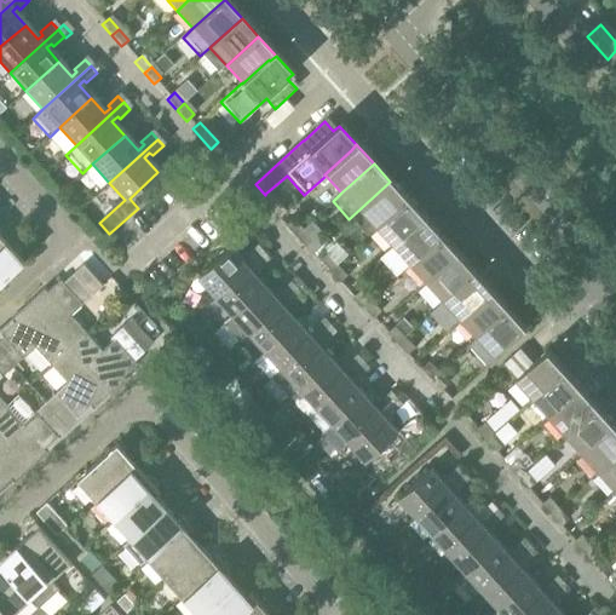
[(366,239),(375,230),(407,201),(390,182),(349,219),(366,239)]
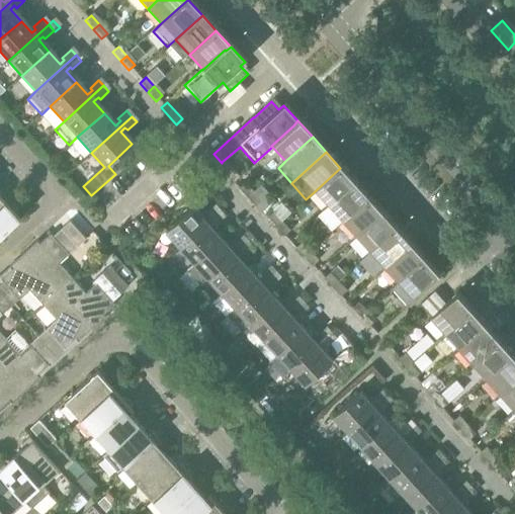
[(216,168),(232,184),(238,179),(222,162),(222,163),(216,168)]
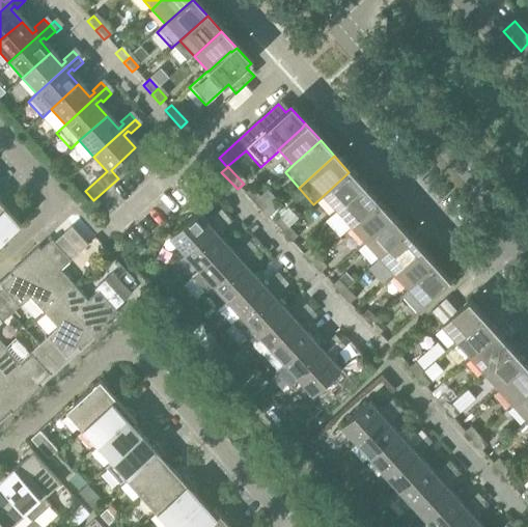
[(363,188),(349,172),(322,197),(335,213),(363,188)]
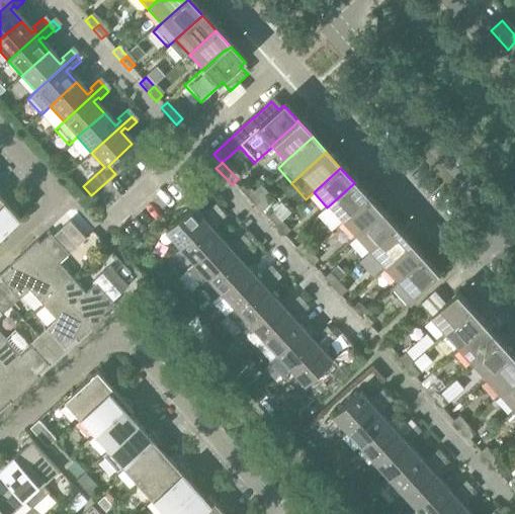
[(327,207),(341,223),(368,198),(354,183),(327,207)]
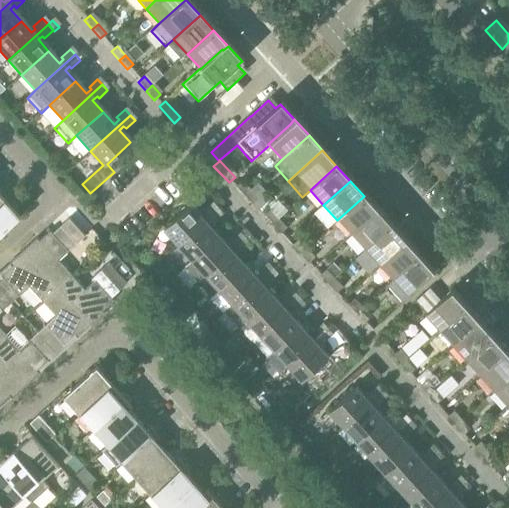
[(234,188),(242,196),(248,191),(240,183),(234,188)]
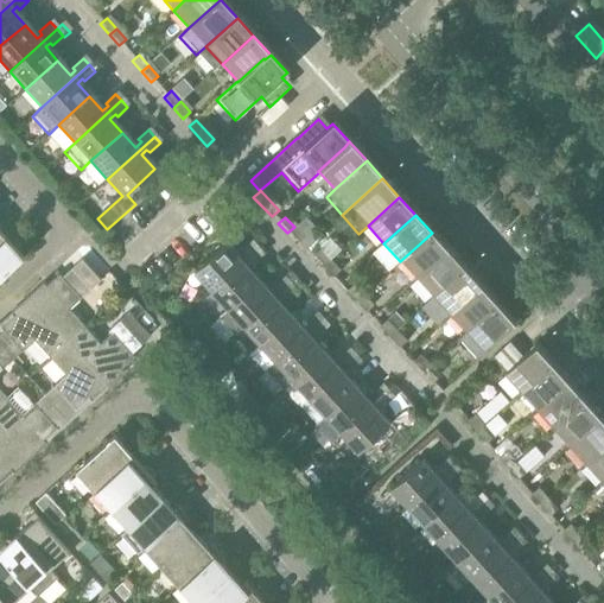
[(298,245),(305,237),(294,227),(287,233),(298,245)]
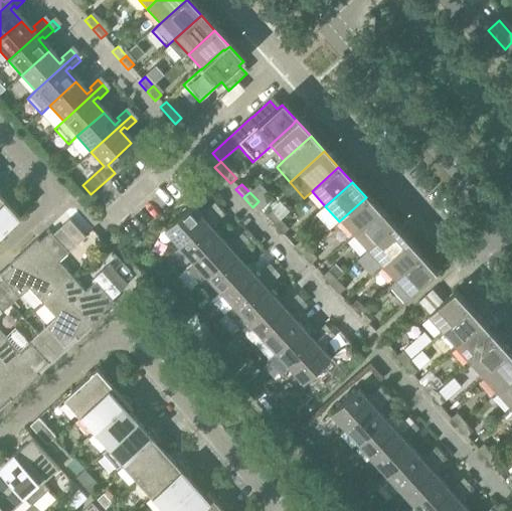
[(339,221),(353,236),(379,212),(366,197),(339,221)]
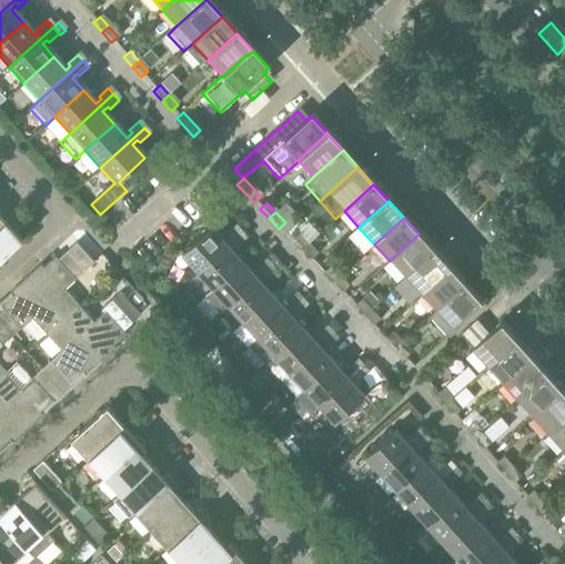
[(195,273),(240,233),(234,228),(224,237),(226,239),(222,243),(209,229),(192,244),(183,235),(171,247),(180,257),(195,273)]
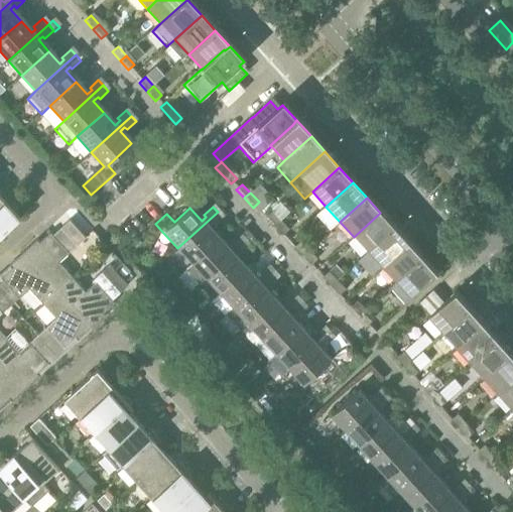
[(7,217),(0,209),(0,235),(17,221),(11,213),(7,217)]
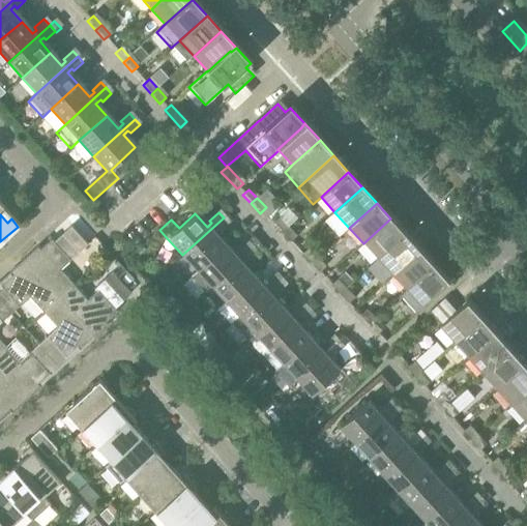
[(182,255),(197,270),(225,246),(213,234),(217,230),(220,232),(229,224),(224,217),(182,255)]
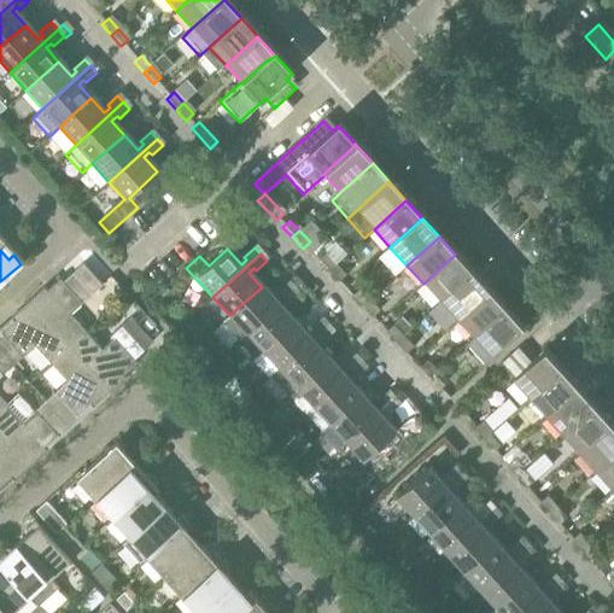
[(424,284),(440,302),(472,273),(455,255),(424,284)]
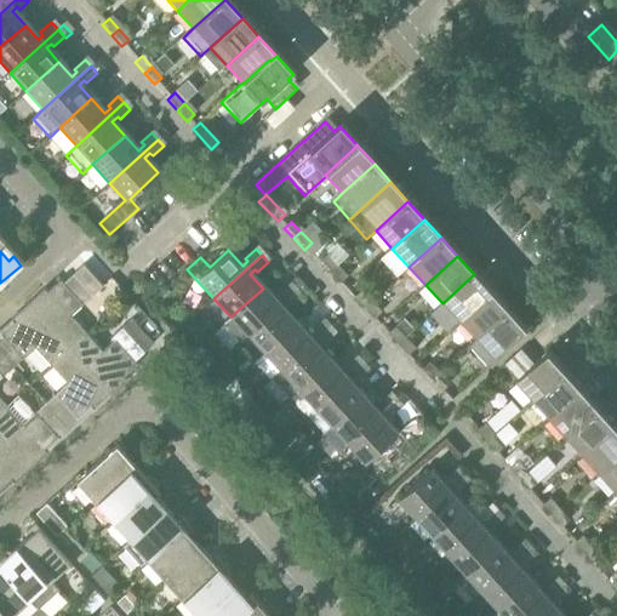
[(318,264),(329,275),(335,268),(325,258),(318,264)]
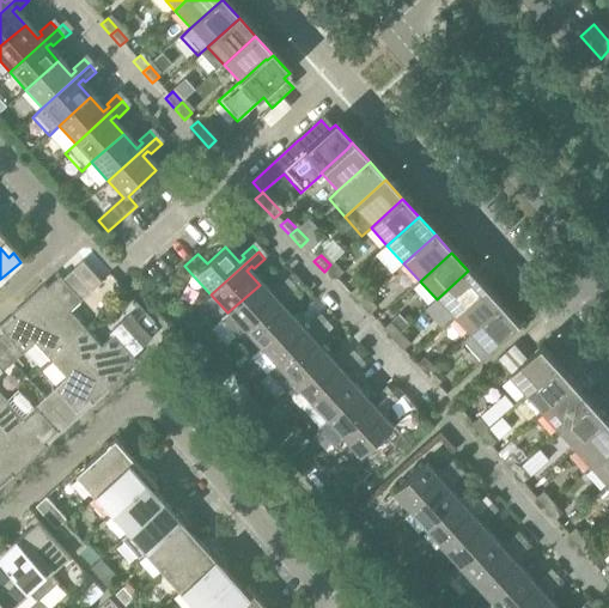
[(41,287),(25,303),(66,348),(84,332),(67,315),(80,303),(79,303),(99,285),(80,265),(60,283),(58,279),(44,291),(41,287)]
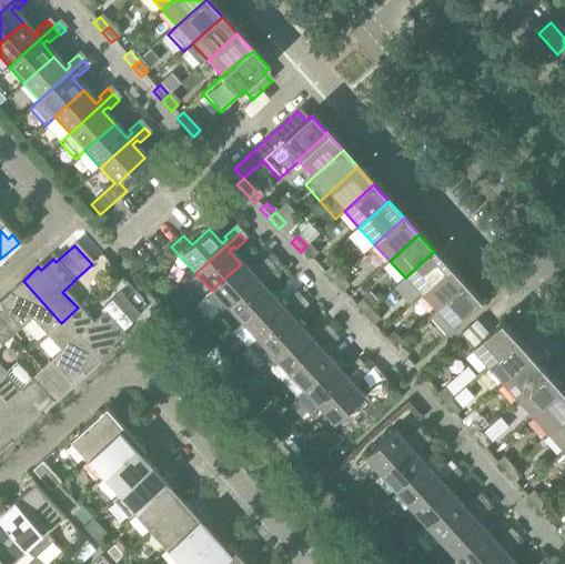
[(316,255),(306,245),(301,252),(310,261),(316,255)]
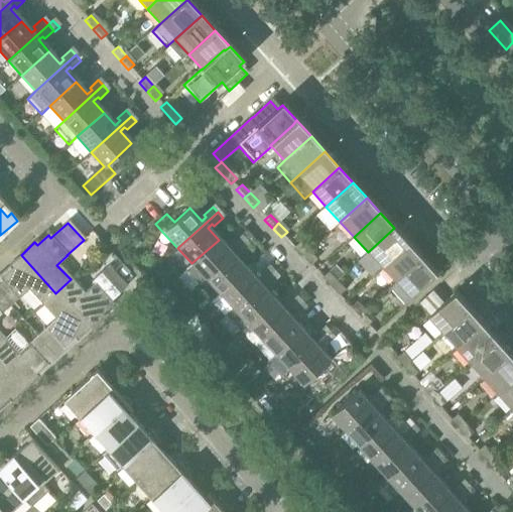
[(408,243),(394,228),(368,252),(381,267),(408,243)]
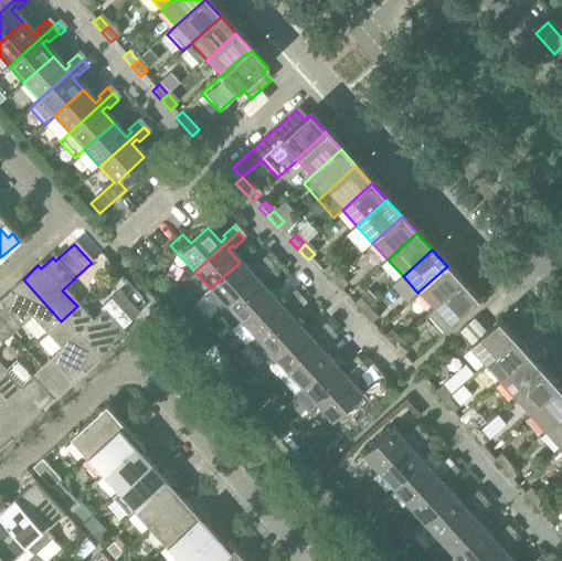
[(225,306),(268,265),(263,260),(253,268),(255,271),(251,275),(240,263),(210,288),(201,297),(216,314),(225,306)]
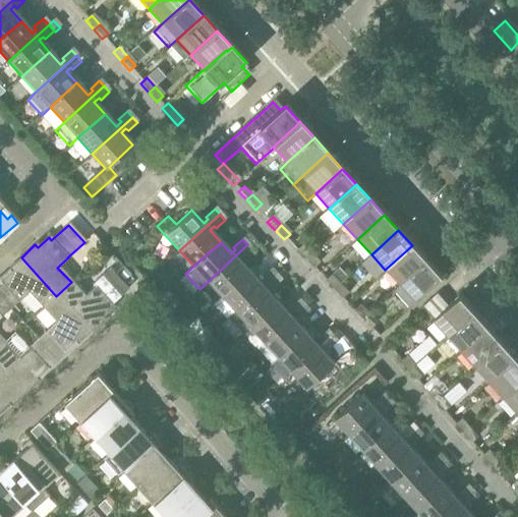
[(213,304),(221,297),(248,273),(237,261),(242,256),(244,259),(253,250),(247,244),(208,282),(199,289),(196,292),(210,307),(213,304)]
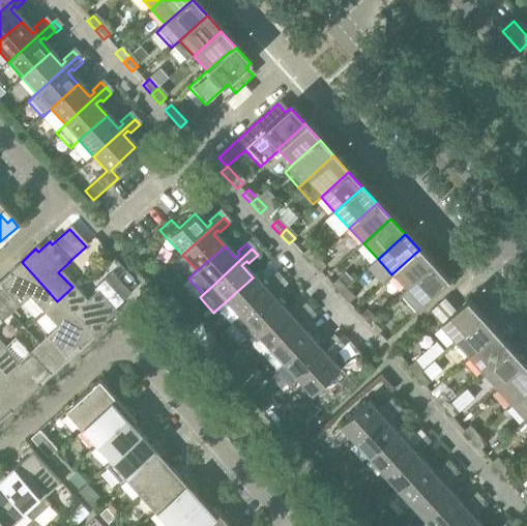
[(433,265),(419,250),(391,274),(406,290),(433,265)]
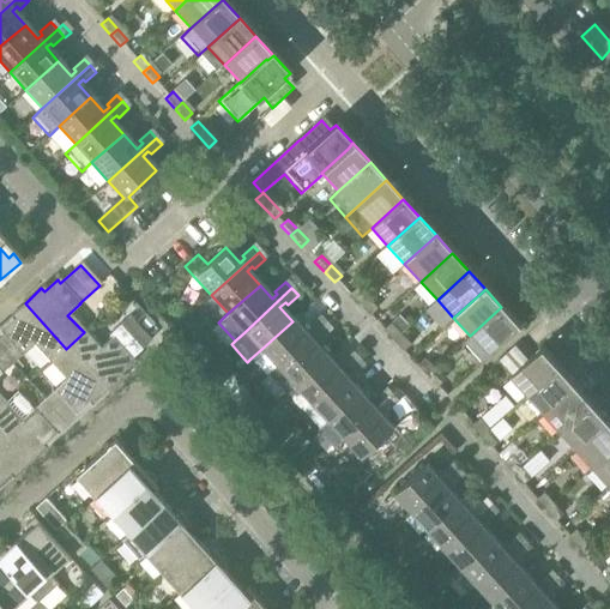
[(348,296),(357,306),(364,300),(355,290),(348,296)]
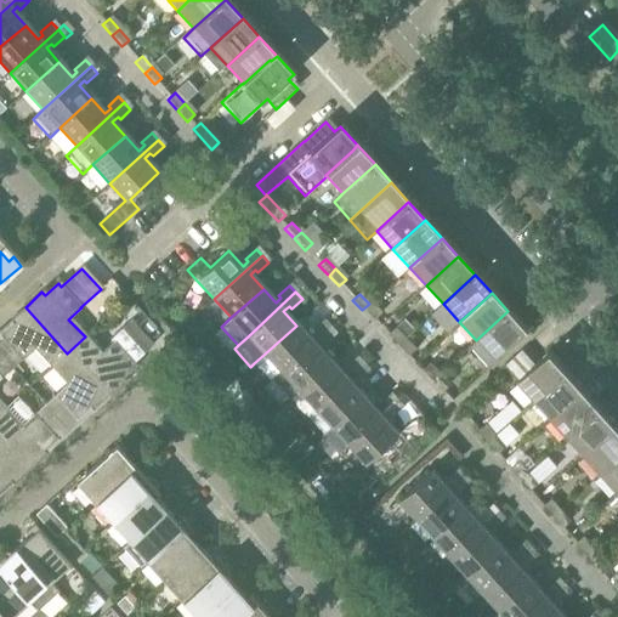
[(373,322),(379,315),(369,304),(362,310),(373,322)]
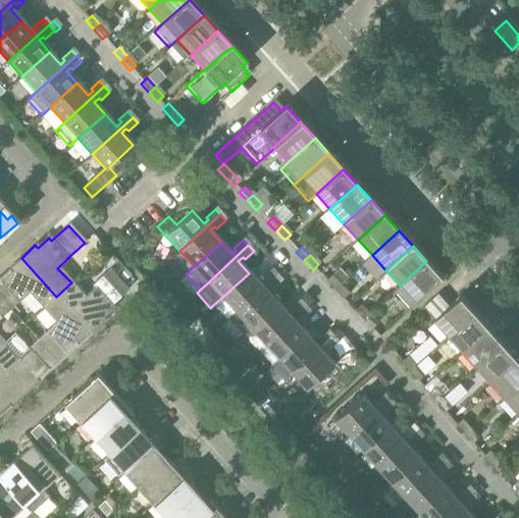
[(21,258),(7,270),(9,273),(0,281),(0,285),(1,286),(0,287),(0,302),(8,312),(28,295),(41,310),(56,297),(21,258)]
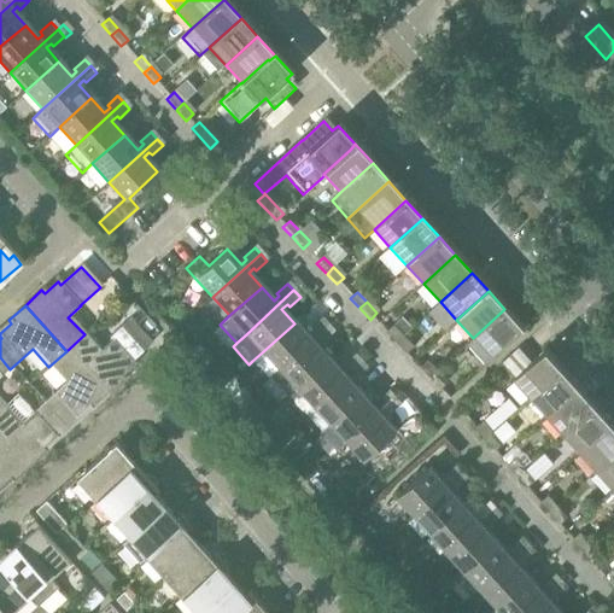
[(522,328),(504,309),(473,338),(490,357),(522,328)]
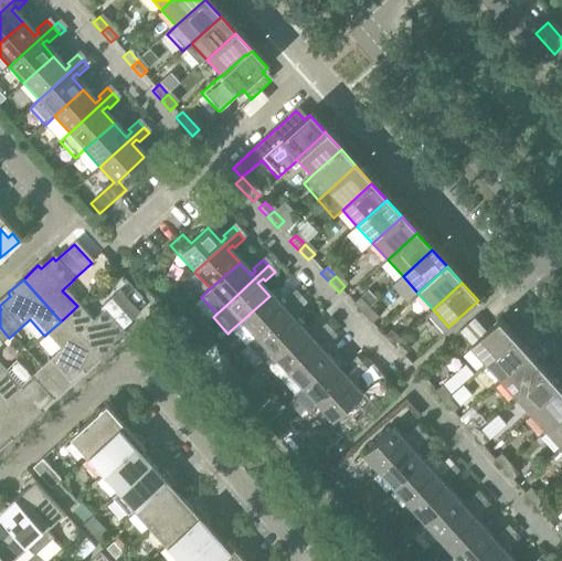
[(286,305),(282,308),(269,296),(240,323),(231,330),(246,347),(299,299),(294,293),(284,302),(286,305)]
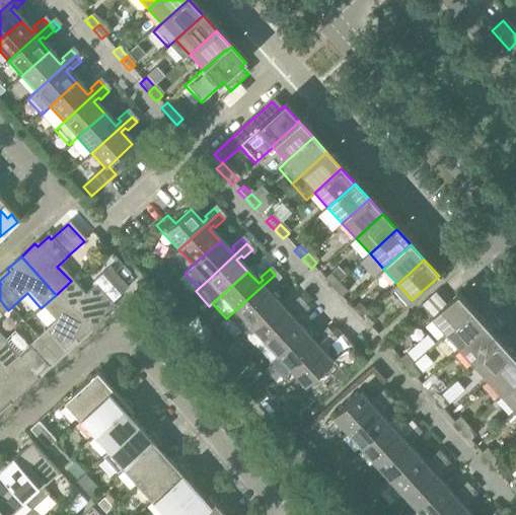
[(280,280),(275,275),(226,318),(239,334),(248,326),(276,302),(265,290),(269,286),(271,288),(280,280)]
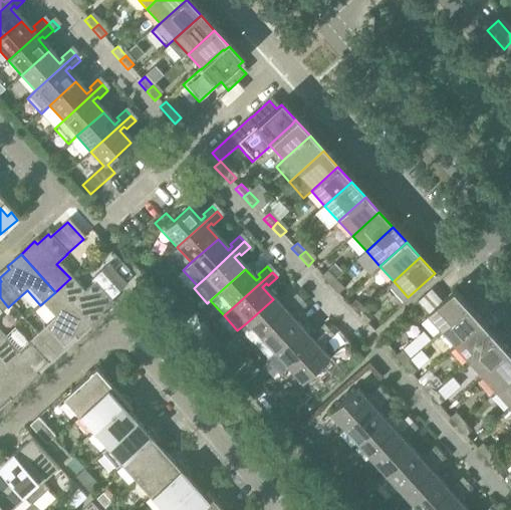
[(319,278),(328,287),(333,282),(325,273),(319,278)]
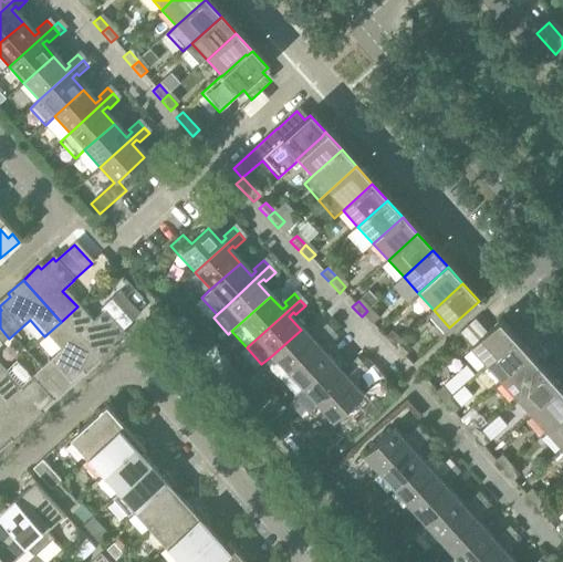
[(77,306),(61,322),(98,363),(114,350),(111,346),(123,335),(120,332),(129,324),(110,302),(100,311),(103,313),(92,323),(77,306)]
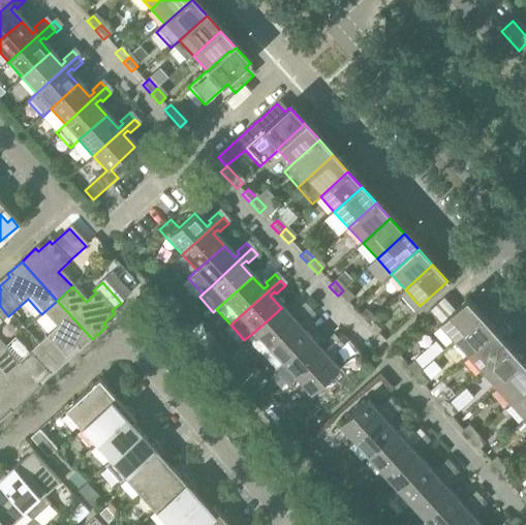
[(352,299),(343,290),(338,296),(346,305),(352,299)]
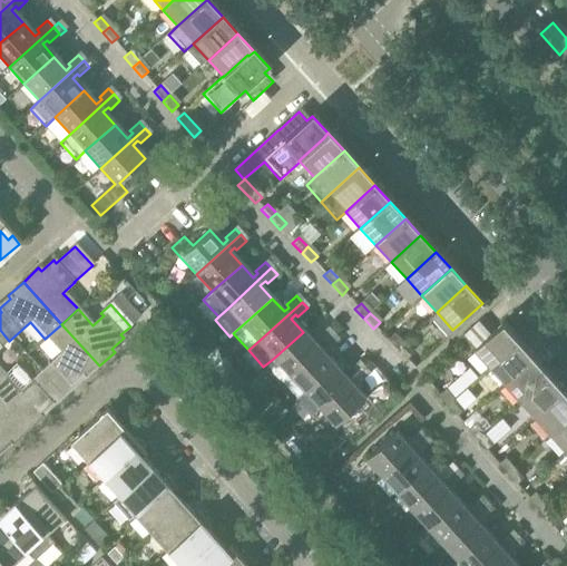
[(81,377),(84,380),(99,366),(61,324),(45,339),(60,355),(39,373),(48,383),(57,374),(69,388),(81,377)]
